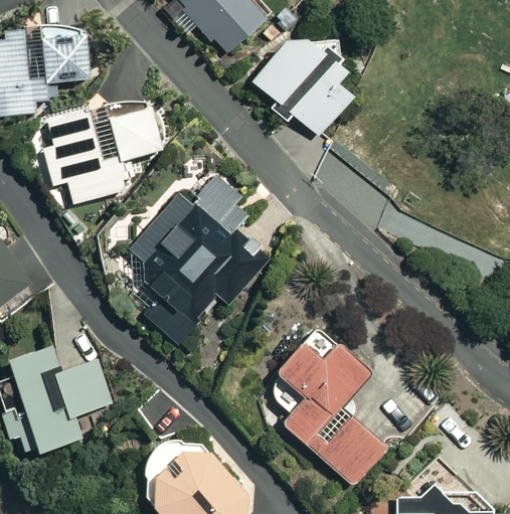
[(266,15),(250,0),(172,0),(225,54),(266,15)]
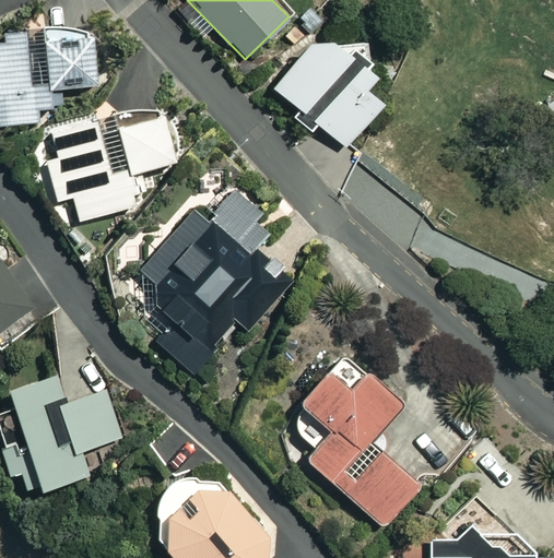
[(92,24),(0,34),(0,126),(40,122),(39,109),(66,106),(63,90),(99,85),(92,24)]
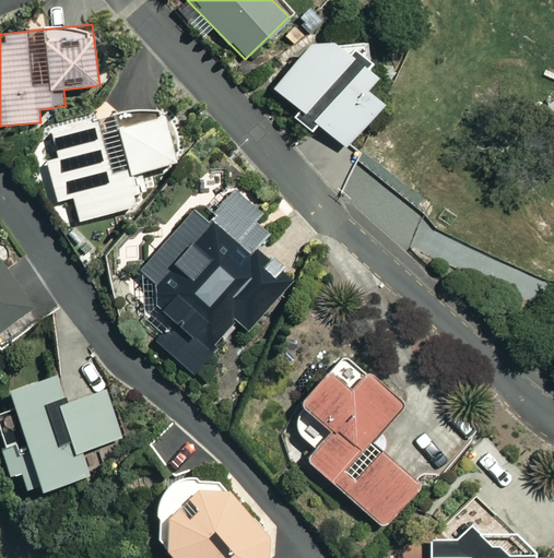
[(368,74),(313,32),(269,87),(343,145),(377,103),(357,88),(368,74)]
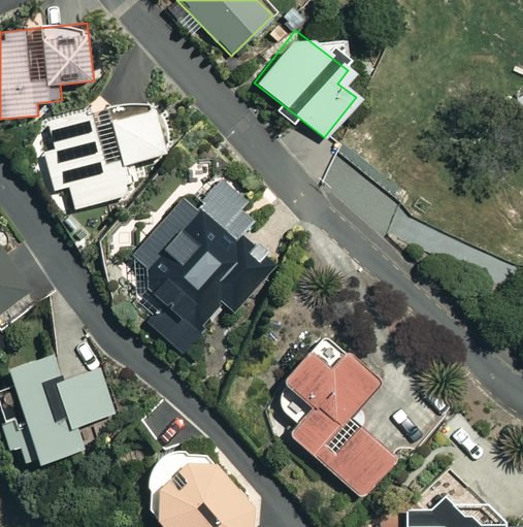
[(181,180),(156,93),(48,123),(56,149),(44,152),(55,190),(70,186),(76,209),(181,180)]
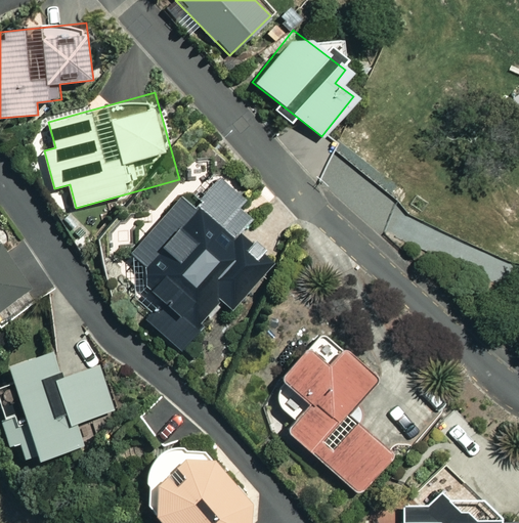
[(268,269),(190,199),(131,265),(168,298),(149,319),(182,349),(224,302),(232,309),(268,269)]
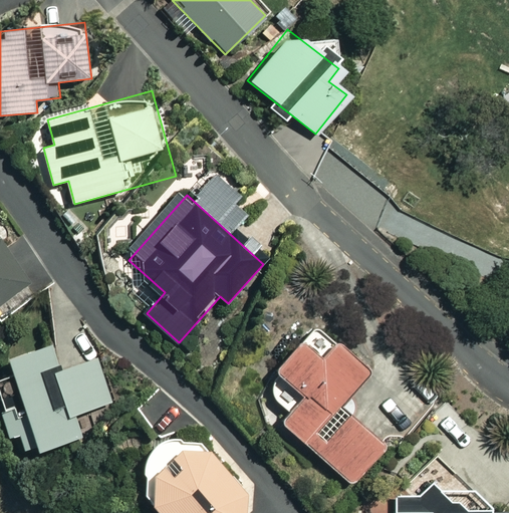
[(11,250),(0,233),(0,322),(56,284),(26,239),(11,250)]
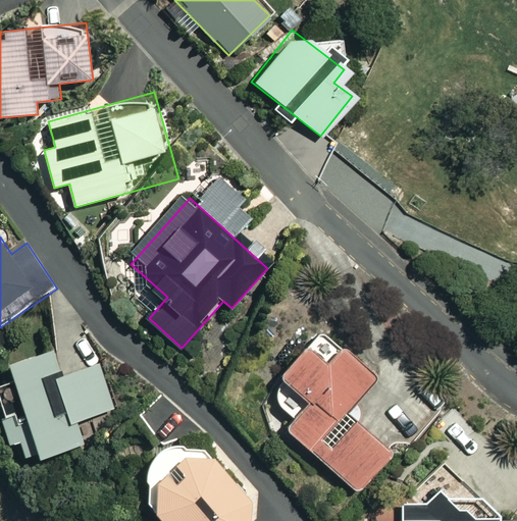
[(323,364),(304,347),(277,377),(307,404),(285,429),(357,492),(391,454),(343,412),(372,378),(338,348),(323,364)]
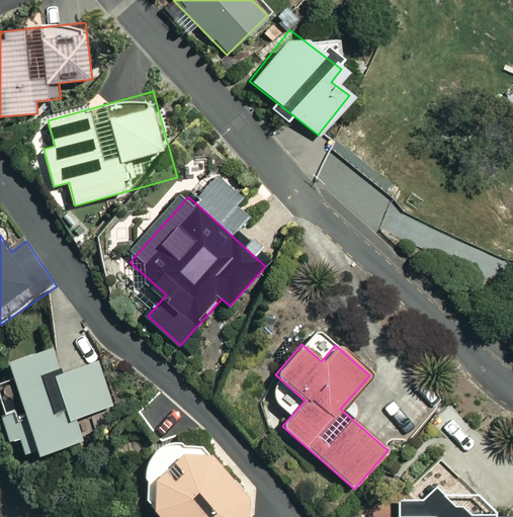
[(61,373),(53,347),(5,361),(9,376),(0,378),(0,413),(8,442),(22,438),(27,456),(84,439),(78,417),(115,406),(103,361),(61,373)]
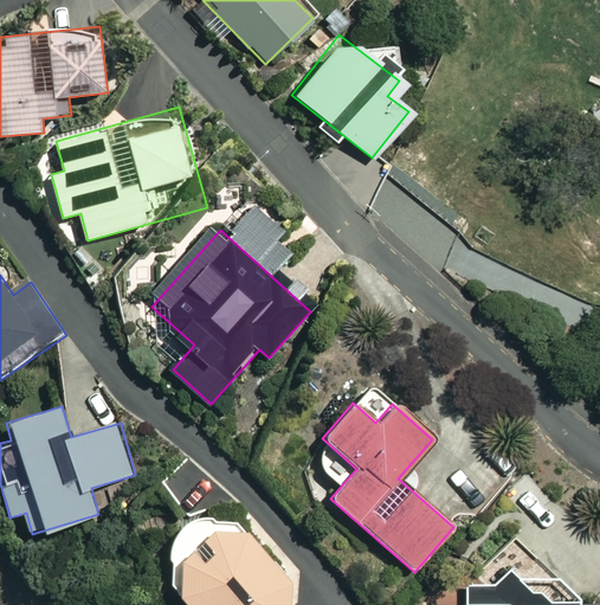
[(304,604),(236,516),(195,516),(165,541),(166,587),(180,604),(304,604)]
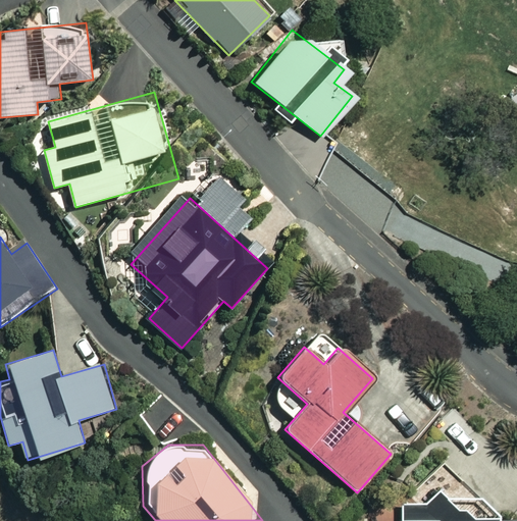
[(516,502),(400,505),(400,520),(516,520),(516,502)]
